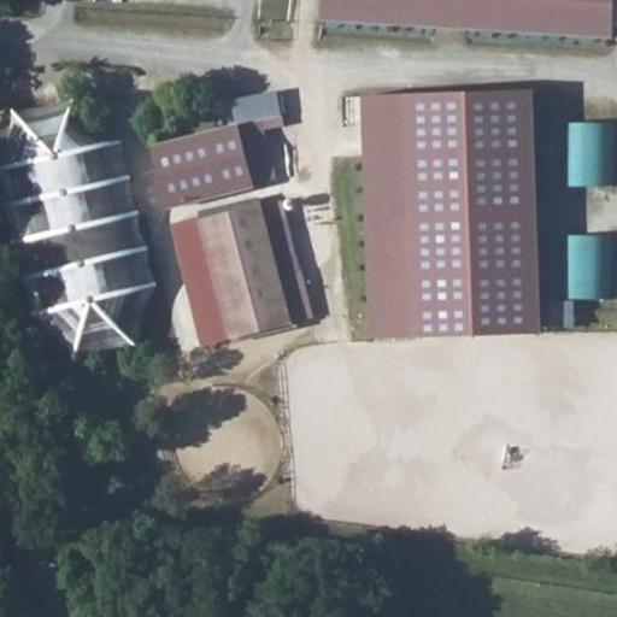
[(616,0),(329,0),(328,23),(616,41),(616,0)]
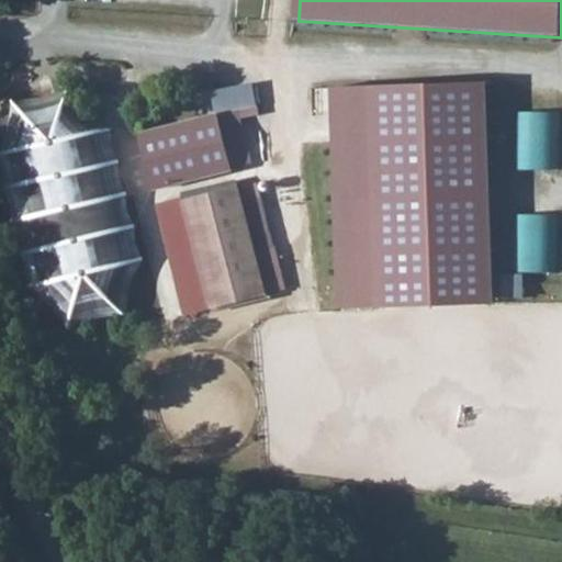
[(336,299),(491,294),(485,78),(330,81),(336,299)]
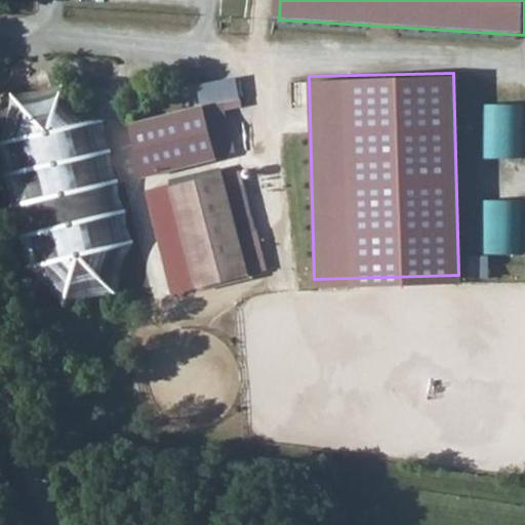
[(0,133),(0,163),(25,272),(63,311),(116,298),(133,248),(104,122),(66,82),(14,94),(0,133)]
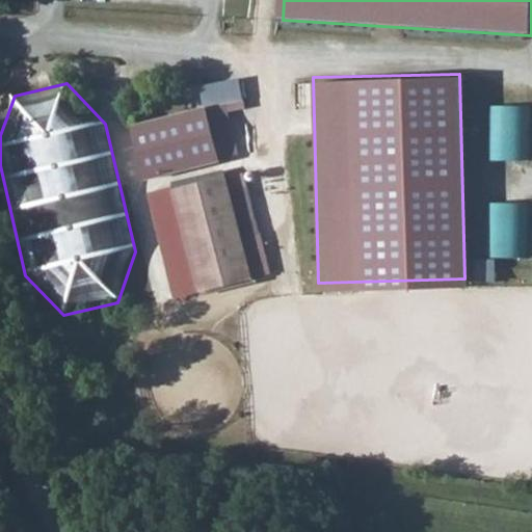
[(135,131),(145,181),(237,161),(227,111),(135,131)]
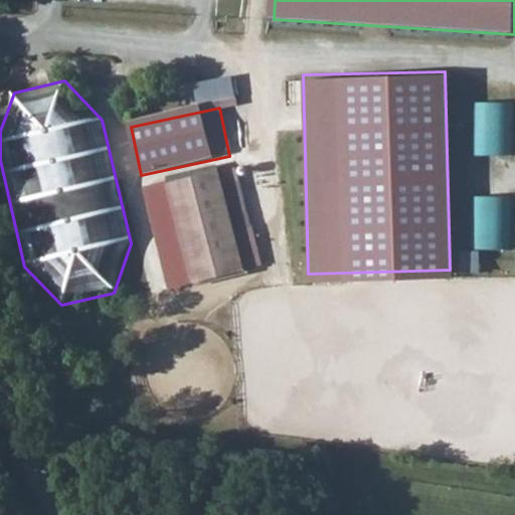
[(193,288),(241,278),(219,179),(172,189),(193,288)]
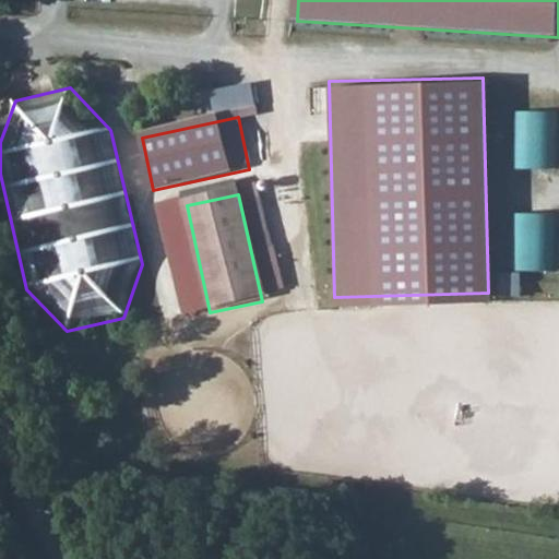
[(187,205),(185,201),(166,204),(190,317),(210,312),(187,205)]
